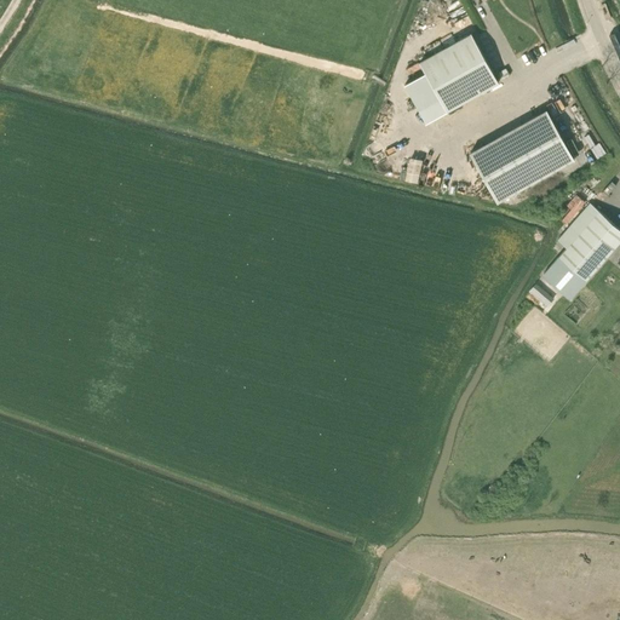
[(420,62),(447,110),(499,82),(471,33),(420,62)]
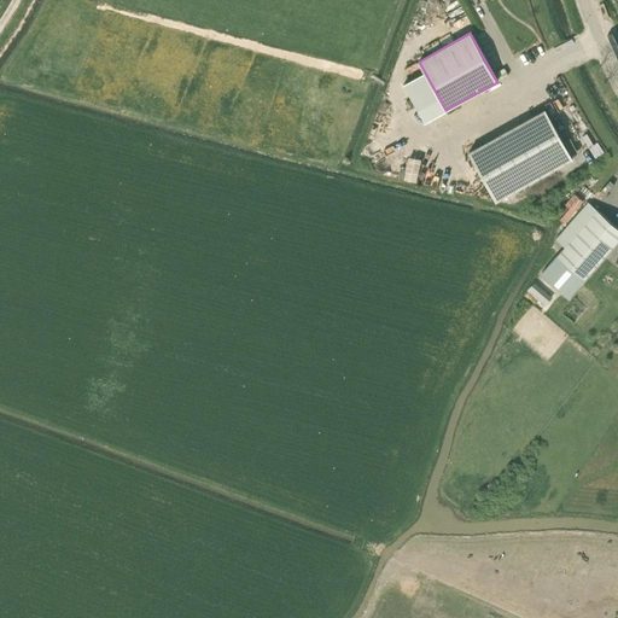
[(496,200),(560,165),(572,158),(560,135),(546,109),(468,152),(496,200)]
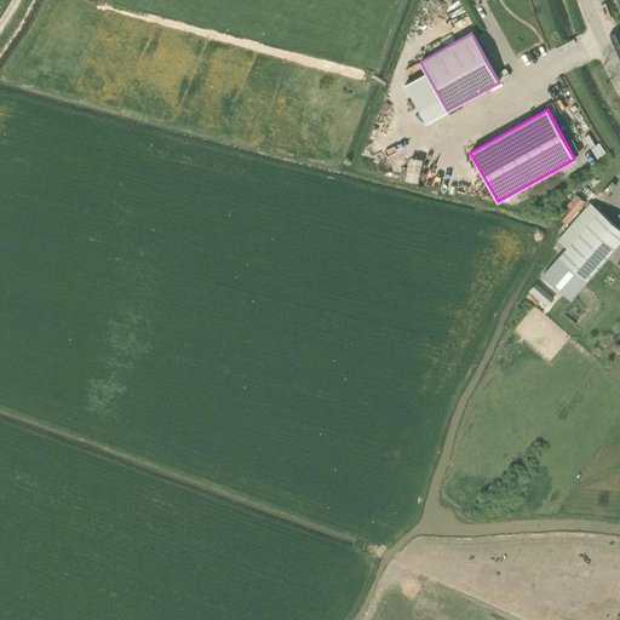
[(412,151),(406,178),(419,182),(425,155),(412,151)]
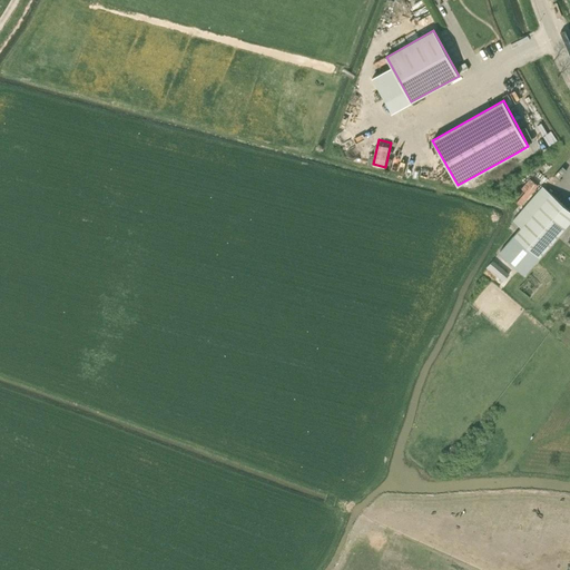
[(526,190),(529,193),(539,182),(536,179),(526,190)]
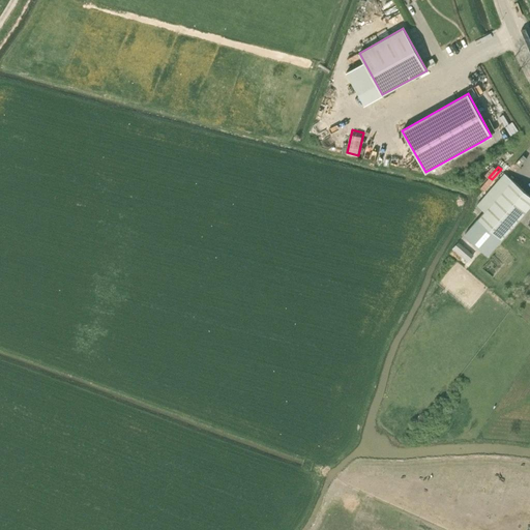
[(529,206),(529,195),(504,173),(477,205),(484,211),(464,235),(488,256),(529,206)]
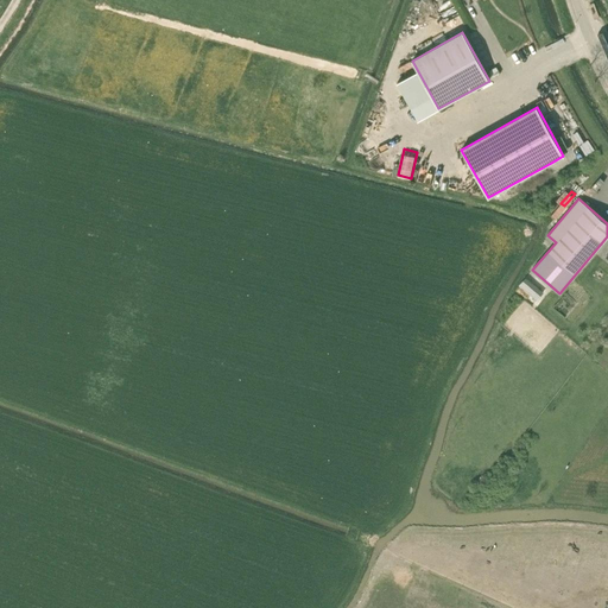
[(517,285),(534,299),(540,293),(524,278),(517,285)]
